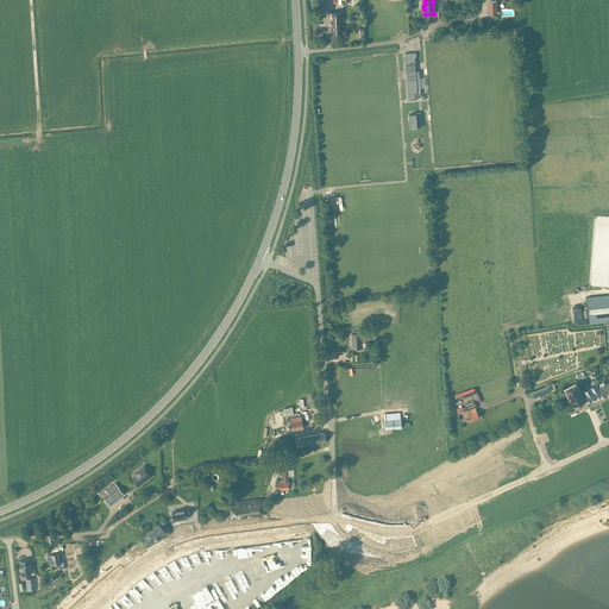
[(331,13),(332,36),(343,35),(341,12),(331,13)]
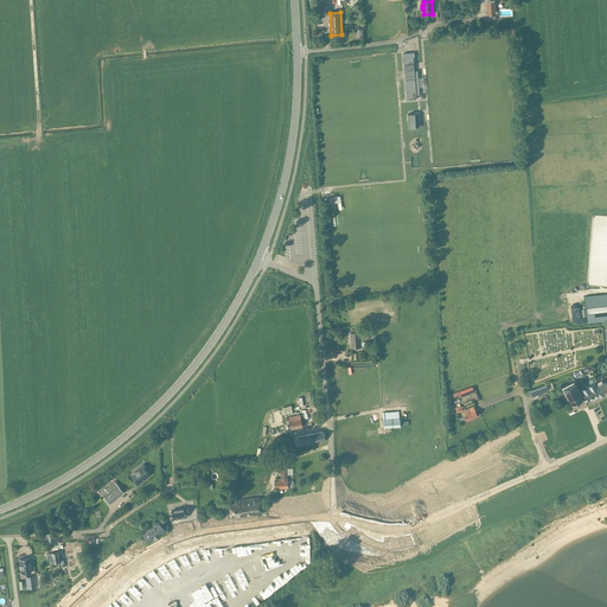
[(415,52),(404,53),(404,64),(408,100),(416,98),(416,95),(420,95),(417,71),(414,71),(414,64),(414,57),(415,57),(415,52)]
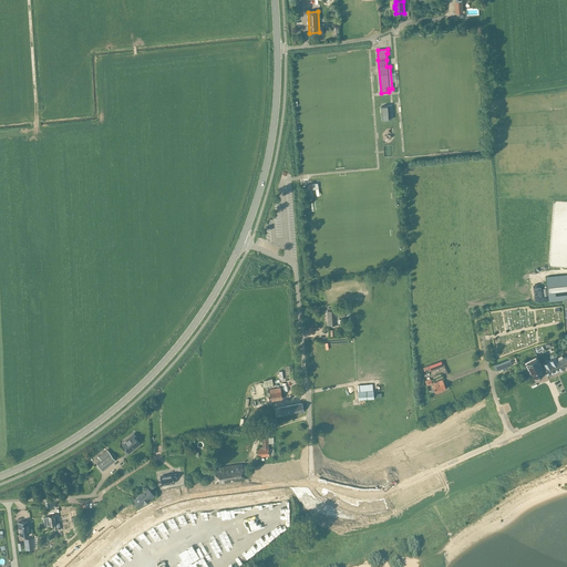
[(381,106),(382,120),(392,119),(391,105),(381,106)]
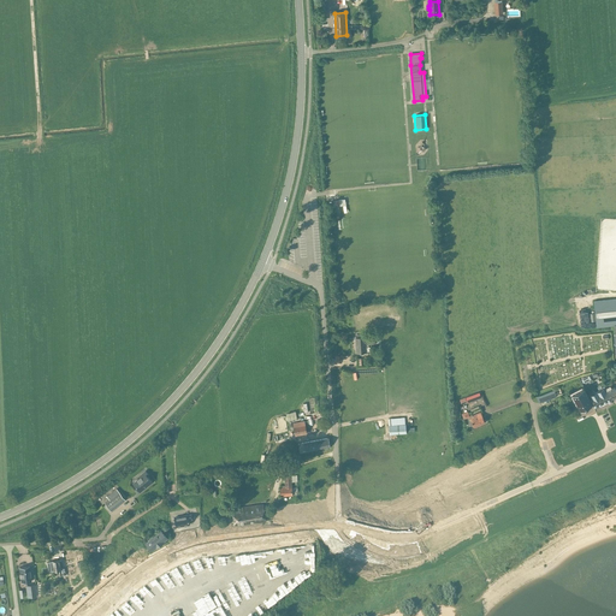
[(341,213),(339,206),(347,205),(345,199),(335,201),(336,207),(337,214),(341,213)]
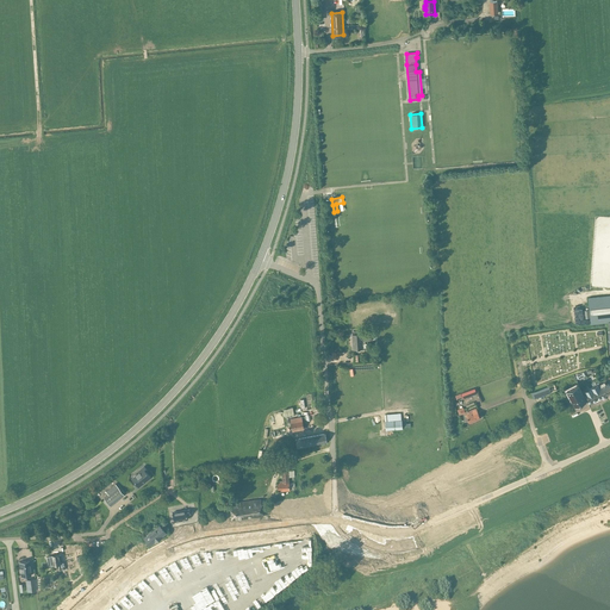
[(609,296),(589,298),(591,324),(609,322),(609,296)]
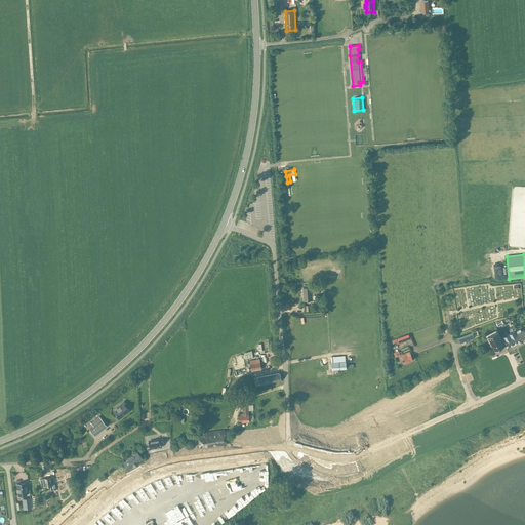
[(307,285),(308,287),(304,287),(304,293),(305,293),(305,300),(313,299),(312,293),(320,292),(320,286),(312,286),(312,284),(307,285)]
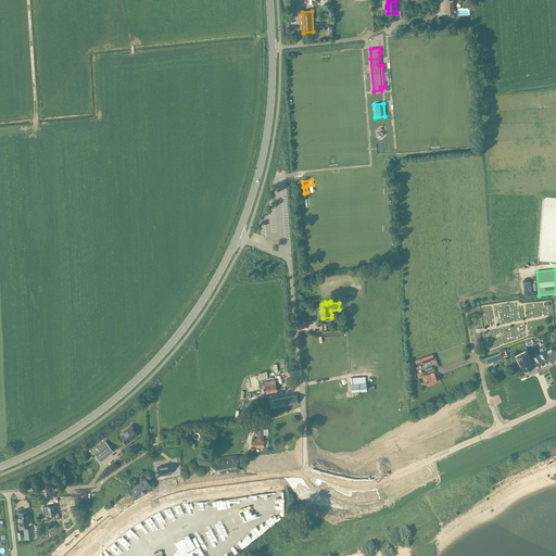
[(555,350),(551,341),(543,345),(547,353),(552,361),(555,358),(555,350)]
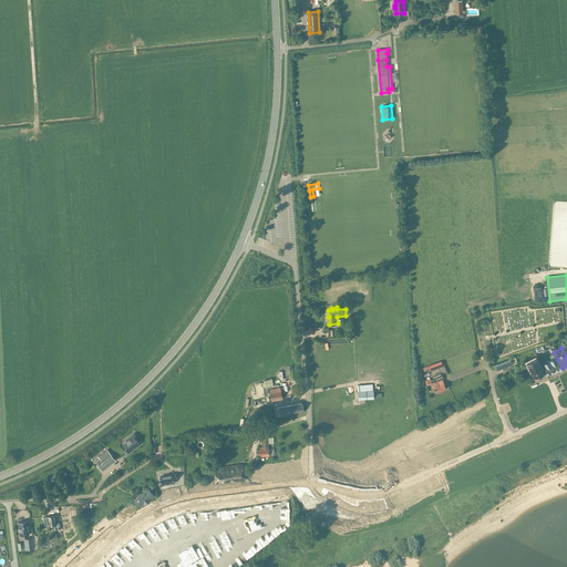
[(534,378),(545,372),(546,372),(543,368),(538,357),(526,362),(534,378)]
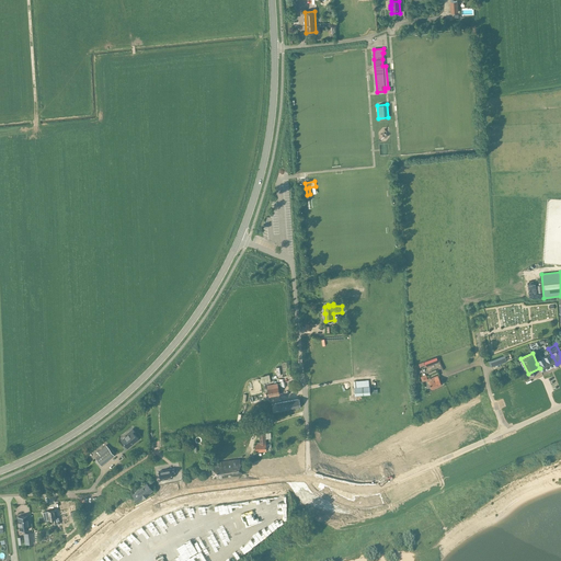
[(549,353),(544,355),(549,367),(557,364),(552,356),(551,357),(549,353)]
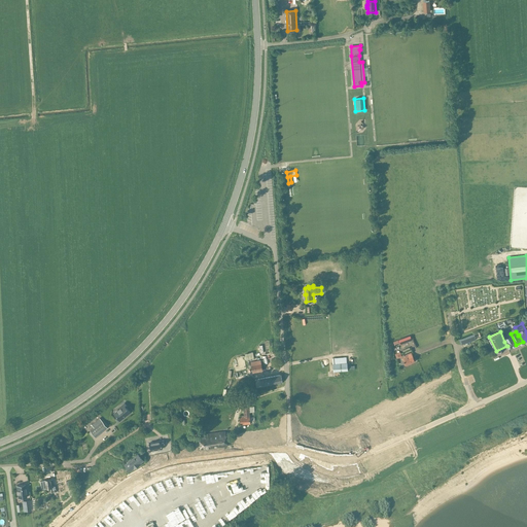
[(459,339),(461,345),(477,339),(475,334),(459,339)]
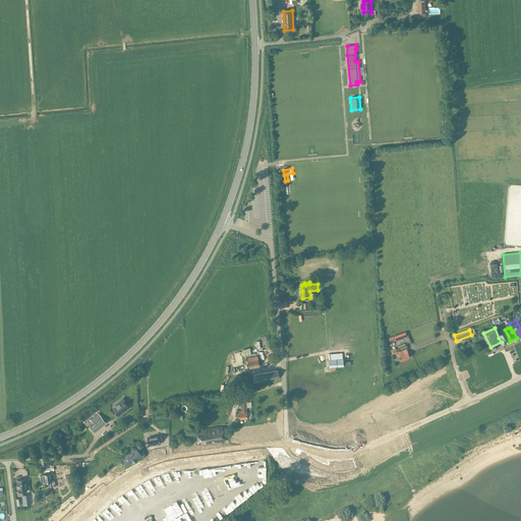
[(501,337),(499,338),(502,342),(501,342),(502,344),(506,344),(510,341),(505,330),(499,333),(501,337)]
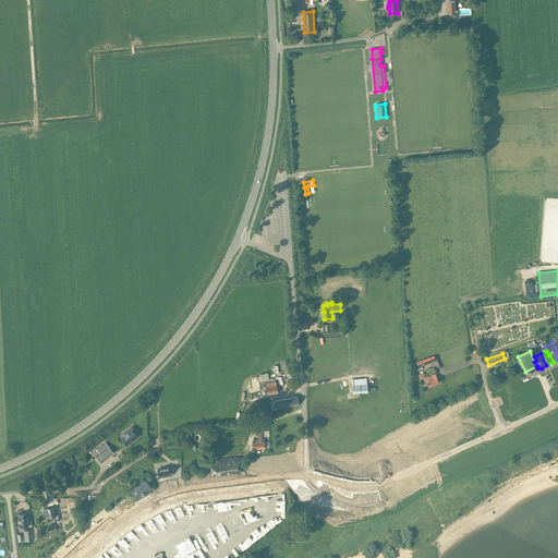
[(434,356),(422,361),(423,365),(435,361),(434,356)]
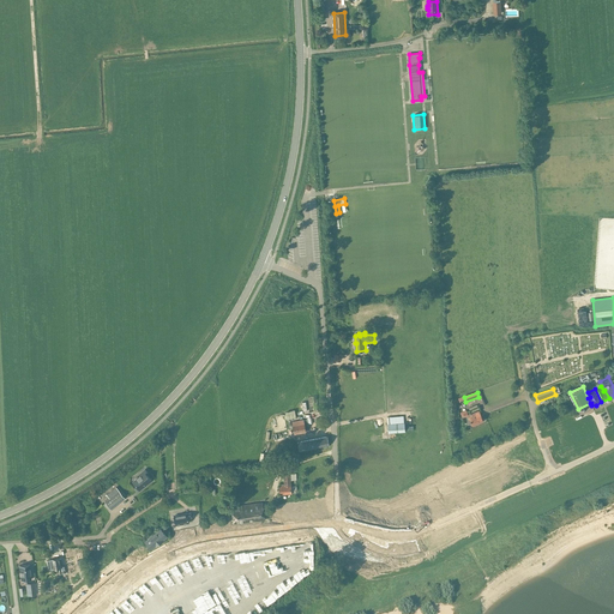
[(483,421),(481,415),(479,410),(476,413),(473,414),(474,415),(469,417),(473,425),(483,421)]
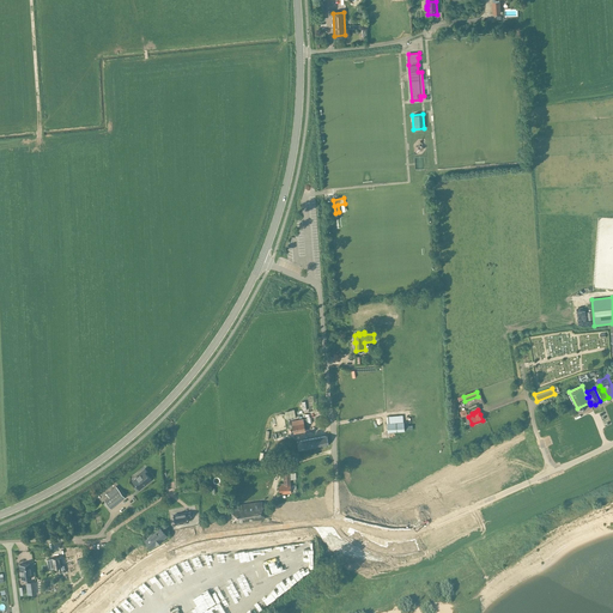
[(405,431),(405,422),(404,422),(402,416),(387,417),(387,423),(388,432),(405,431)]
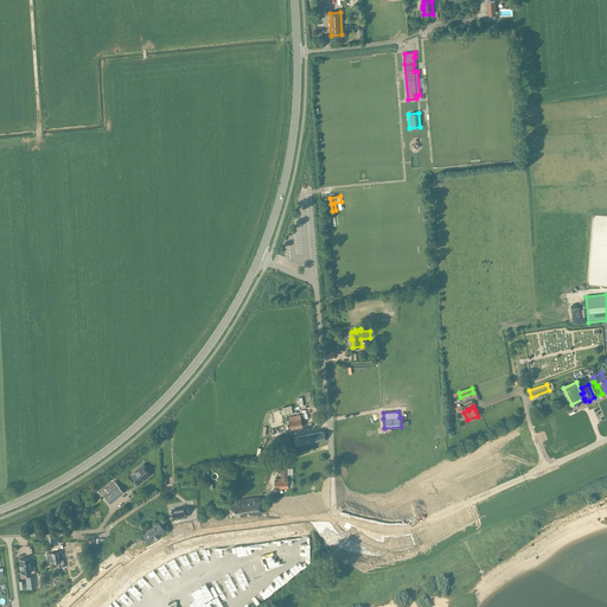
[(300,415),(289,417),(292,429),(302,427),(300,415)]
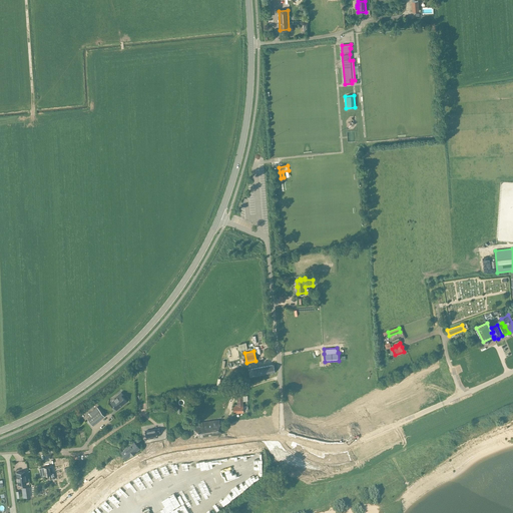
[(262,367),(263,374),(275,372),(274,365),(262,367)]
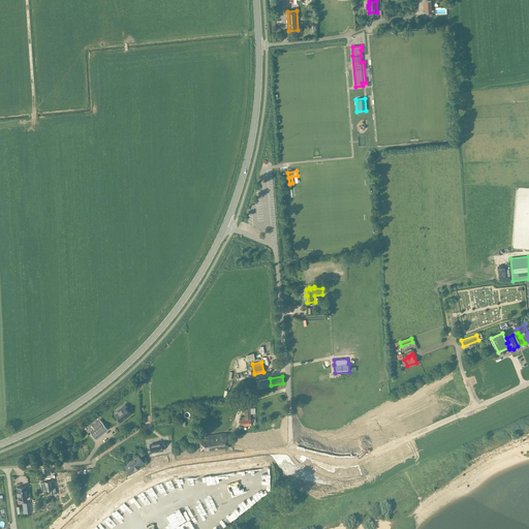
[(271,385),(270,378),(256,381),(258,389),(271,385)]
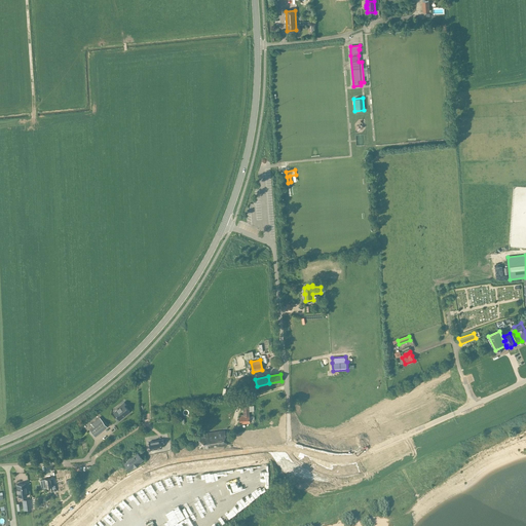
[(120,419),(129,412),(125,407),(127,406),(124,403),(119,407),(120,408),(114,413),(120,419)]
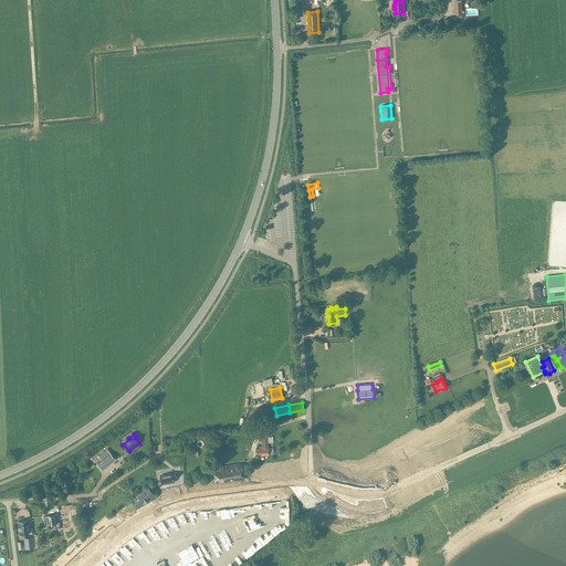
[(269,456),(268,437),(261,437),(262,448),(258,448),(258,456),(269,456)]
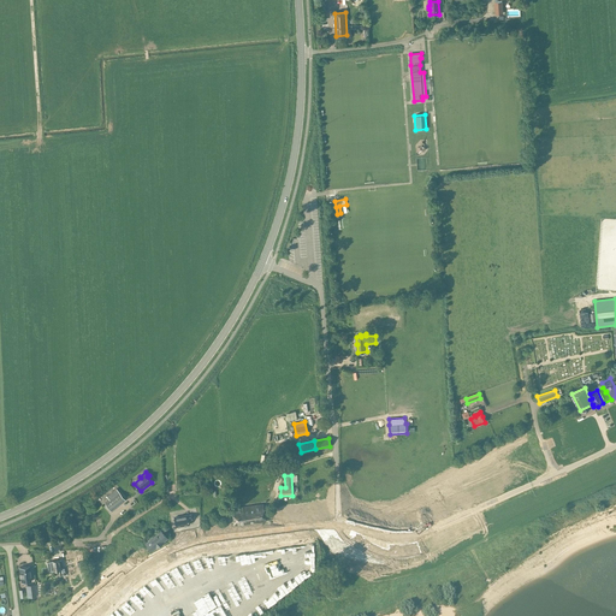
[(110,499),(106,503),(112,511),(126,499),(117,489),(107,496),(110,499)]
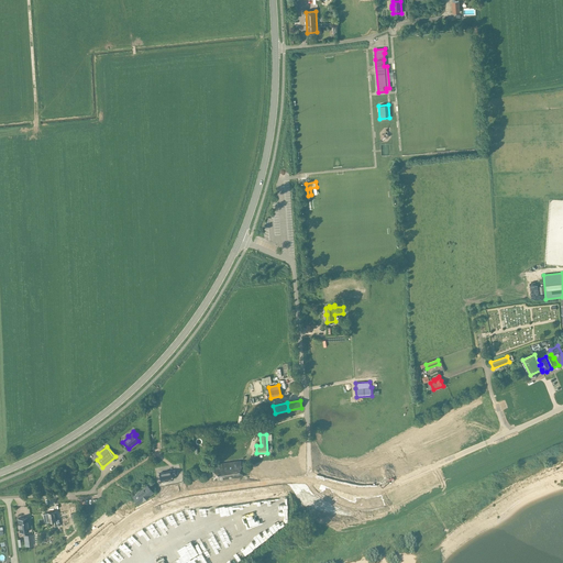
[(238,461),(220,464),(219,461),(212,462),(214,479),(240,476),(238,461)]
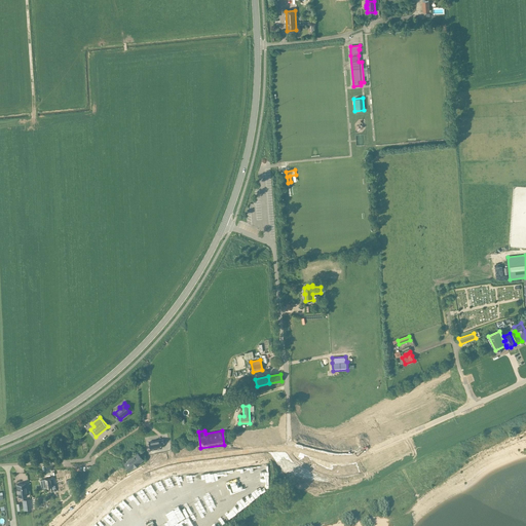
[(161,445),(164,444),(164,440),(149,442),(150,450),(162,448),(161,445)]
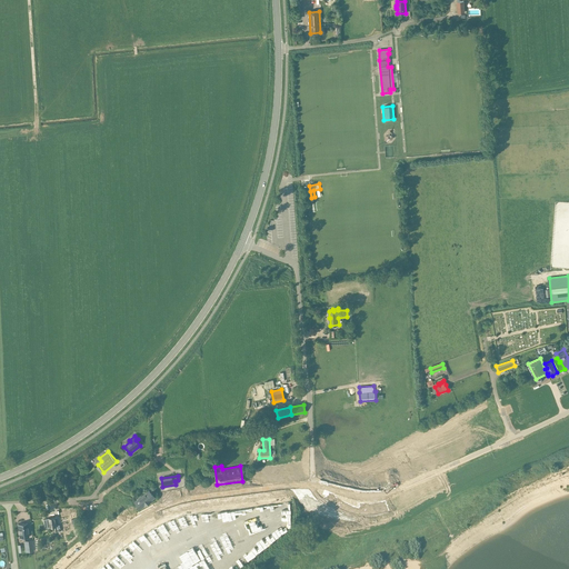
[(150,490),(139,499),(136,501),(141,508),(145,505),(146,506),(151,500),(155,497),(150,490)]
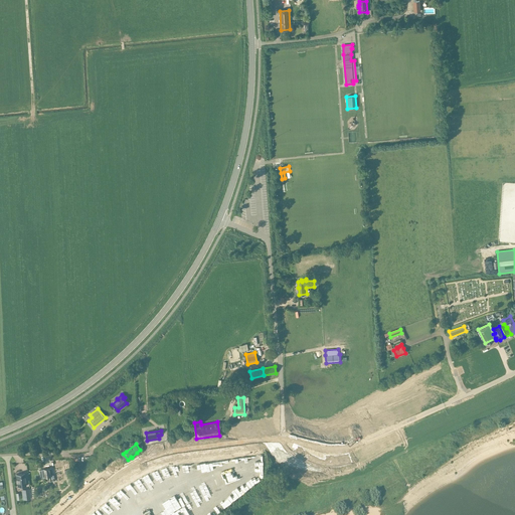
[(54,475),(51,475),(50,468),(44,469),(45,477),(48,477),(49,482),(55,481),(54,475)]
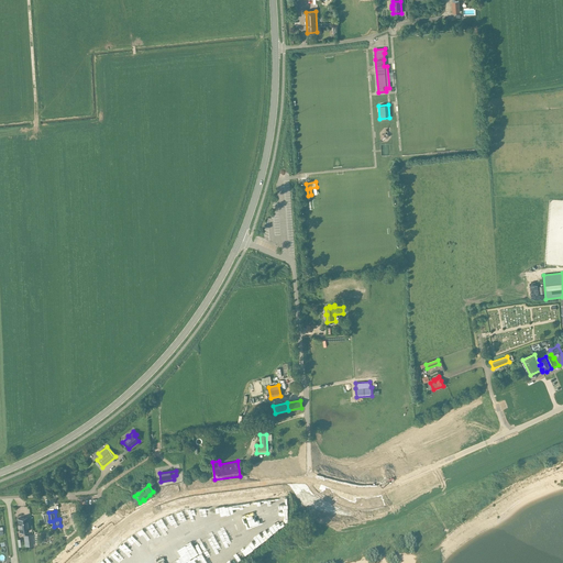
[(26,517),(18,518),(20,532),(29,531),(29,530),(26,517)]
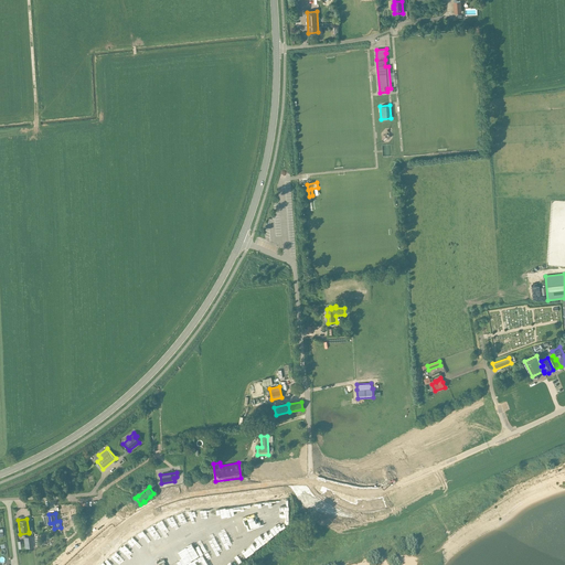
[(267,532),(265,534),(268,537),(281,528),(278,522),(269,529),(267,525),(264,529),(267,532)]
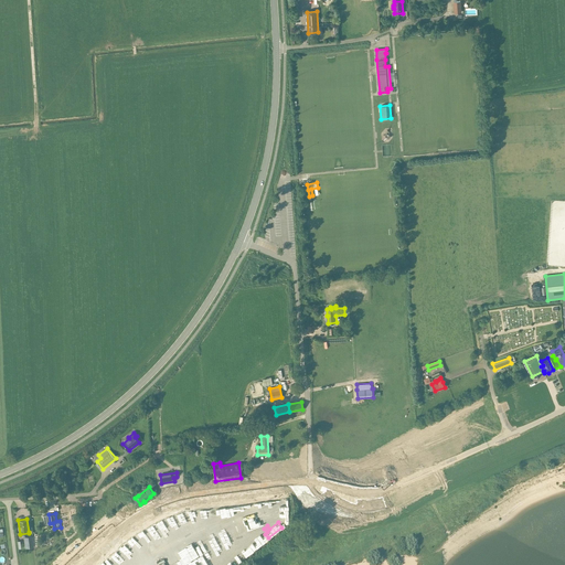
[(34,547),(32,536),(24,537),(25,548),(34,547)]
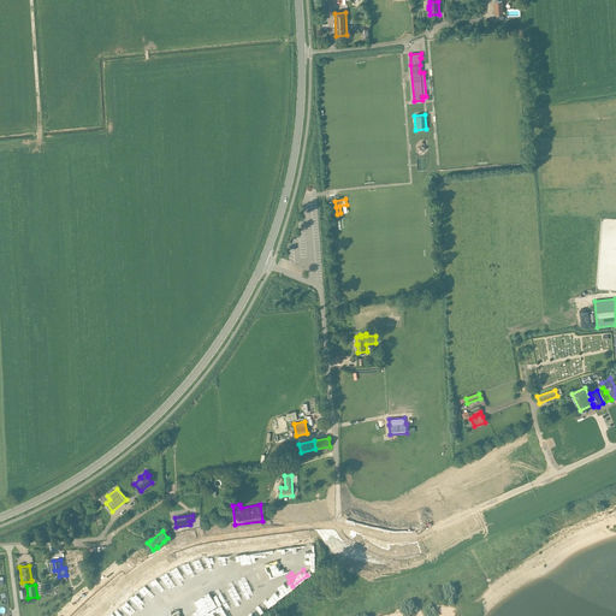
[(285,592),(282,588),(279,590),(274,585),(268,591),(277,599),(285,592)]
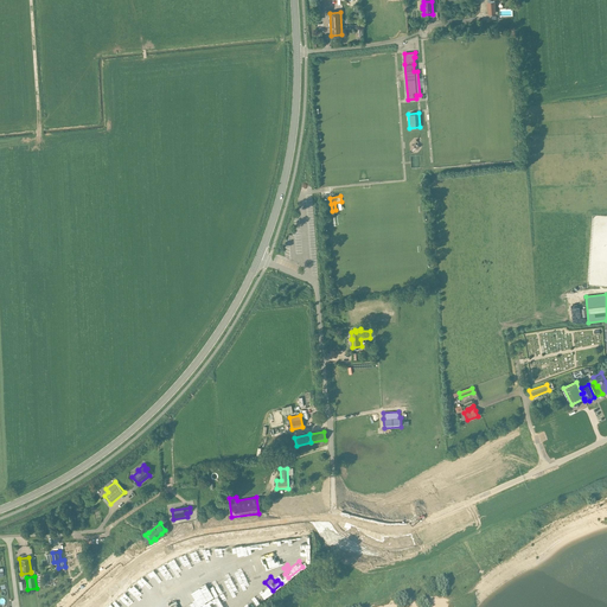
[(192,606),(210,598),(203,583),(199,586),(200,588),(195,592),(193,590),(186,594),(192,606)]
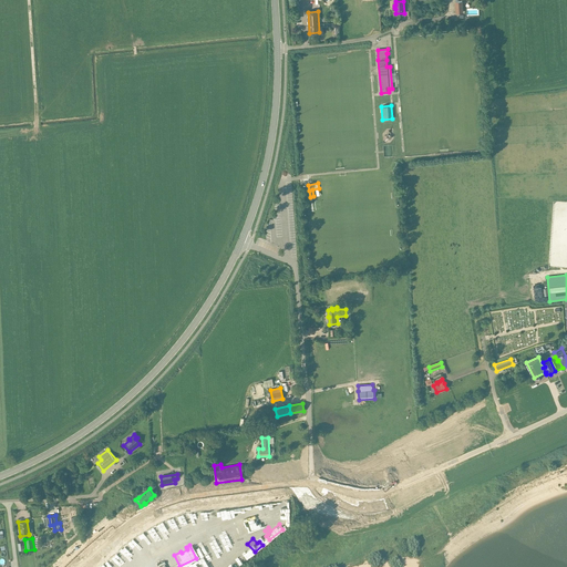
[(238,549),(243,554),(239,555),(244,559),(249,555),(241,546),(238,549)]
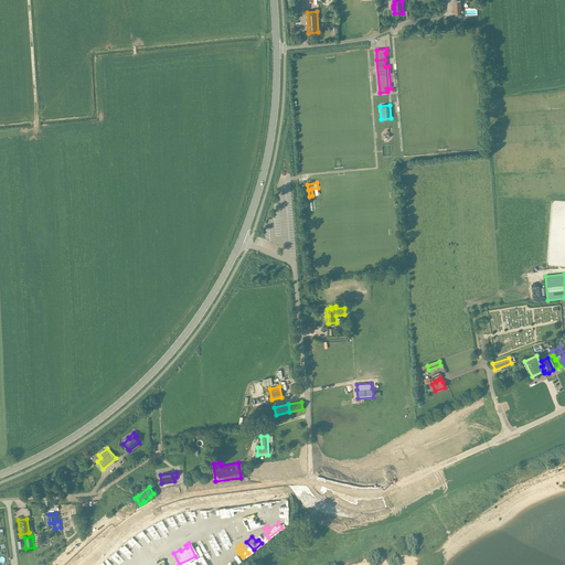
[(196,558),(198,562),(201,561),(203,564),(204,564),(206,564),(202,555),(196,558)]
